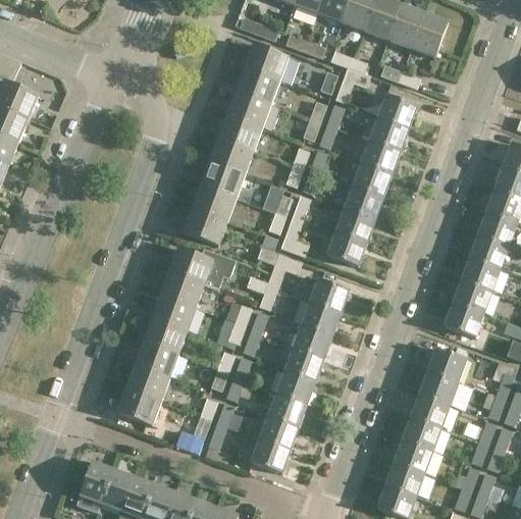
[(318,13),(323,0),(296,0),(295,5),(318,13)]
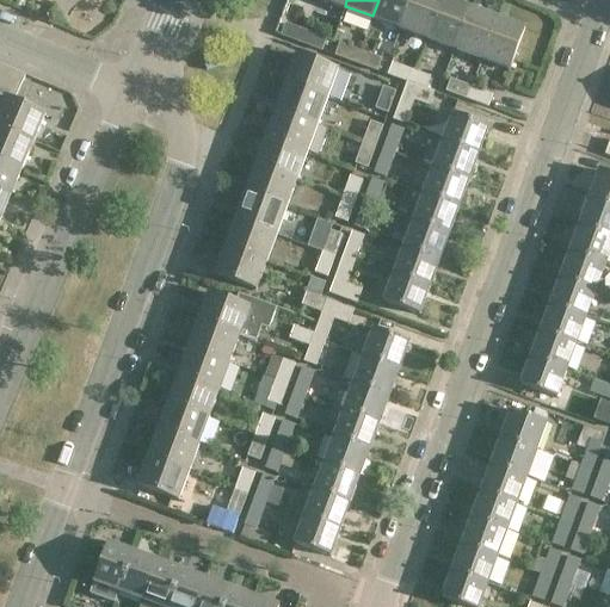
[(400,26),(410,0),(379,0),(373,16),(400,26)]
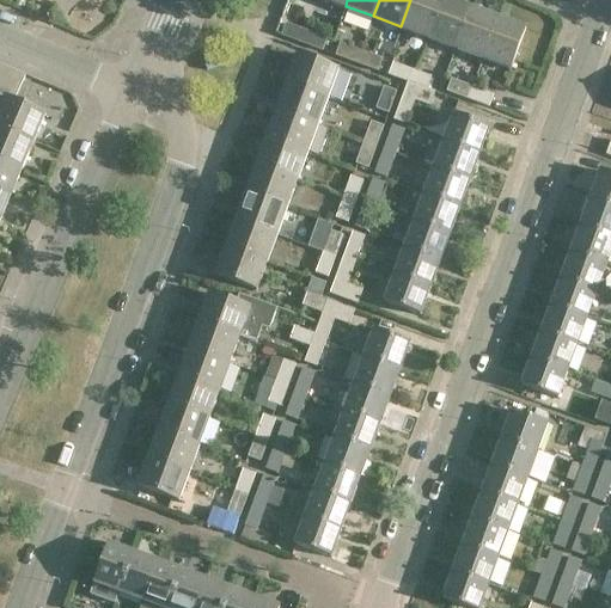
[(428,36),(441,0),(410,0),(401,26),(428,36)]
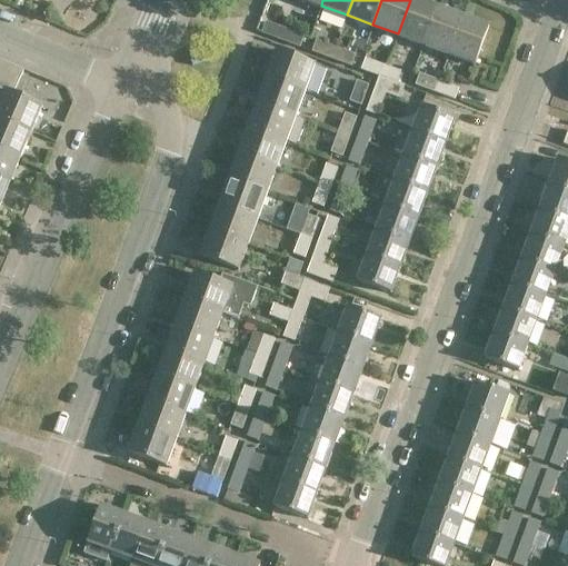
[(410,0),(398,33),(426,43),(439,6),(425,0),(410,0)]
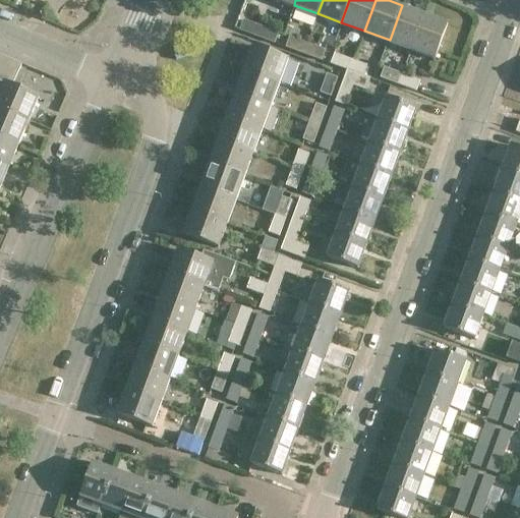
[(390,40),(412,49),(425,13),(402,5),(390,40)]
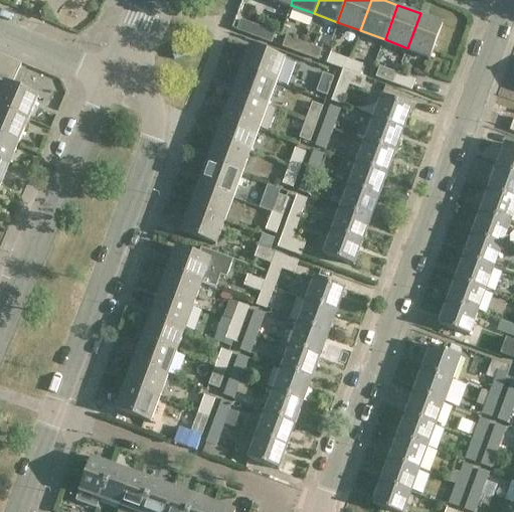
[(431,56),(443,21),(420,13),(407,48),(431,56)]
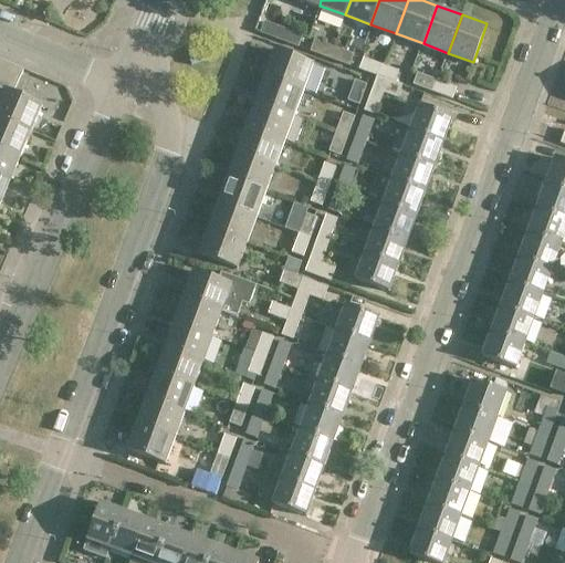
[(303,33),(283,25),(279,38),(299,44),(303,33)]
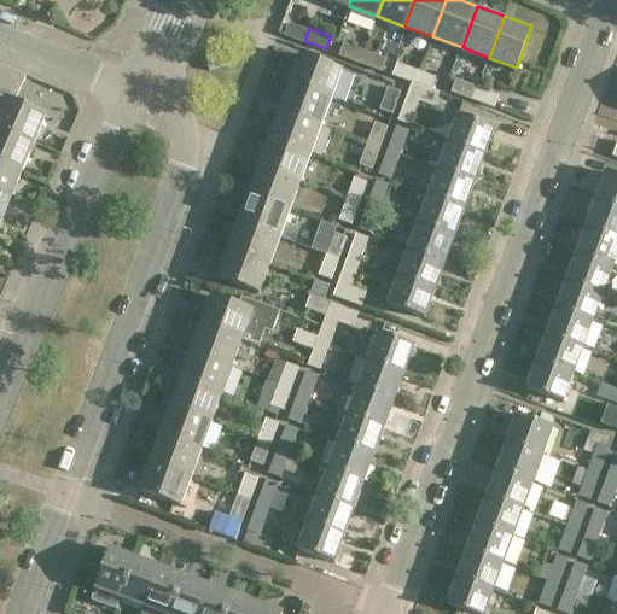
[(343,40),(338,52),(360,60),(365,47),(343,40)]
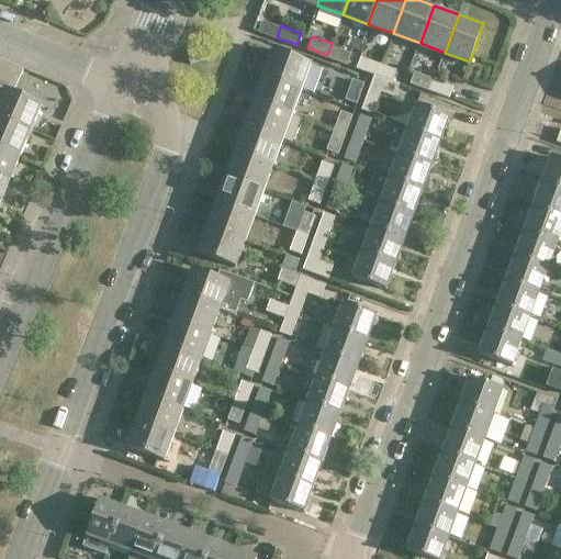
[(327,55),(347,62),(350,51),(332,43),(327,55)]
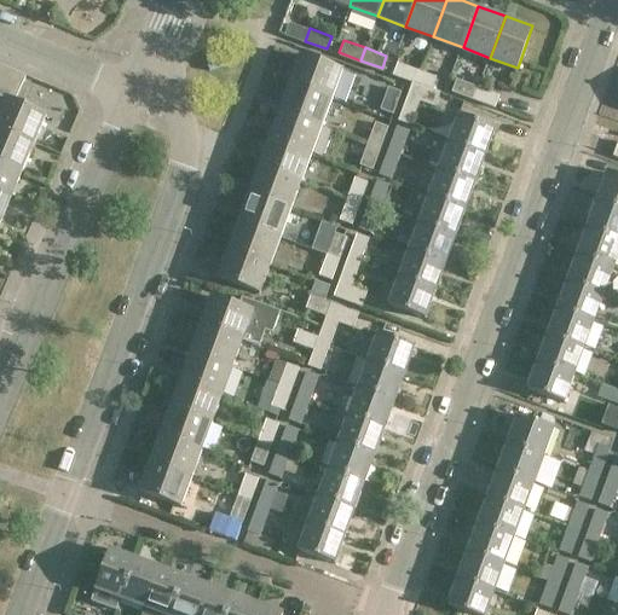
[(301,52),(290,81),(333,96),(342,68),(301,52)]
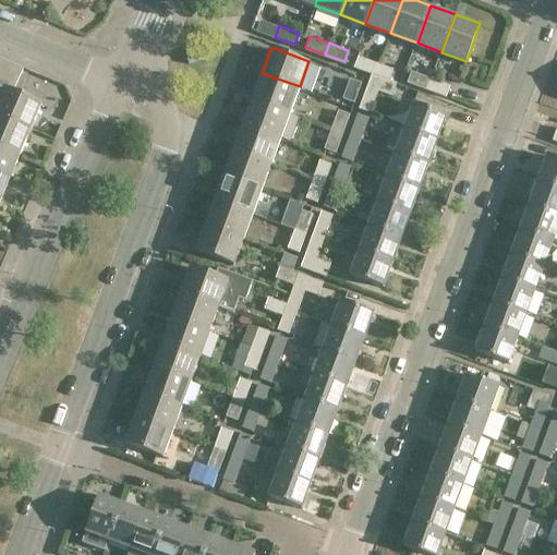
[(372,71),(376,60),(359,53),(354,64),(372,71)]
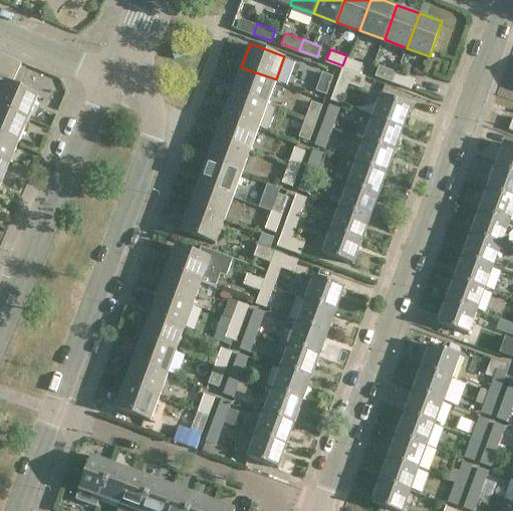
[(0,77),(1,78),(10,55),(0,50),(0,77)]
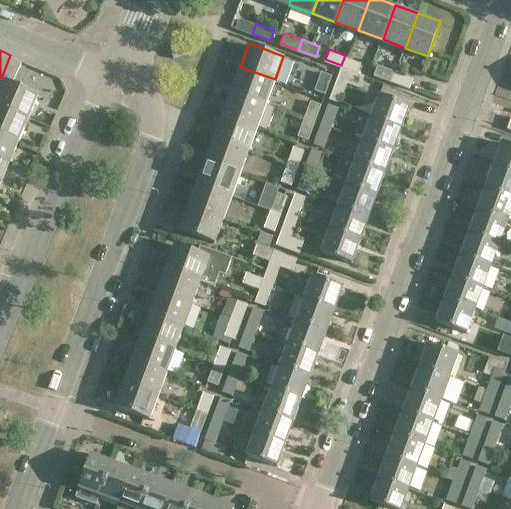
[(4,79),(5,79),(12,82),(22,60),(10,55),(1,78),(4,79)]
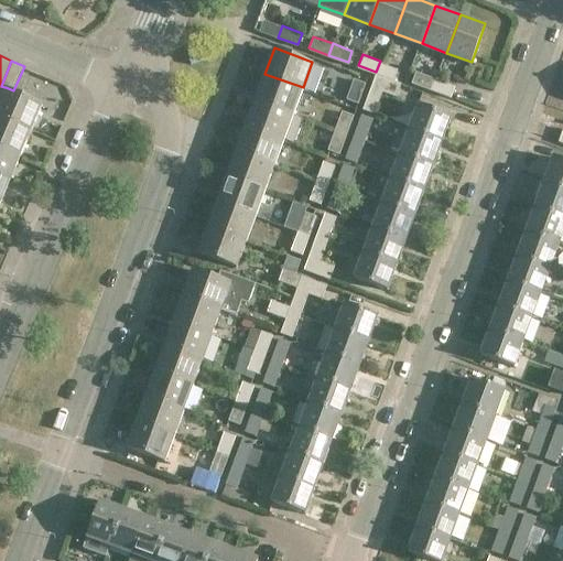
[(398,67),(380,61),(376,72),(393,78),(398,67)]
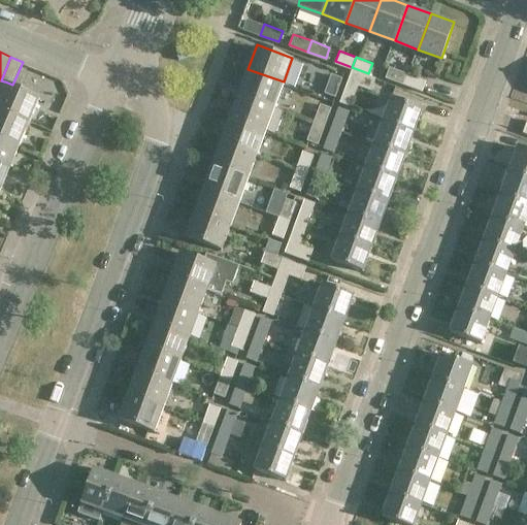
[(408,72),(390,66),(386,76),(404,84),(408,72)]
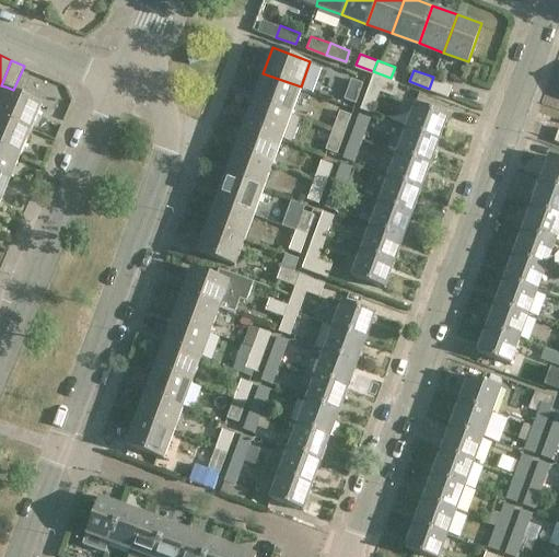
[(398,80),(391,78),(373,71),(361,106),(372,111),(380,89),(394,94),(398,80)]
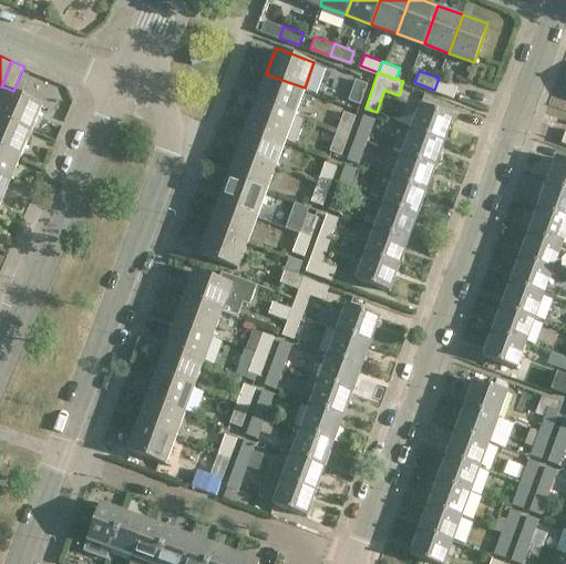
[(257,100),(295,113),(305,88),(266,74),(257,100)]
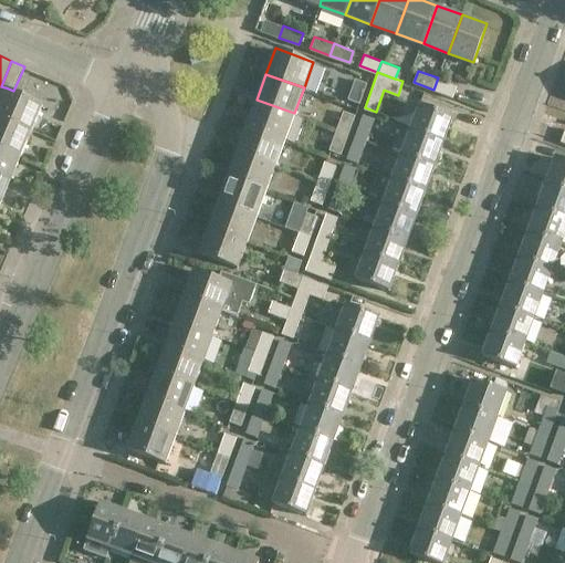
[(367,81),(355,76),(347,96),(359,101),(367,81)]
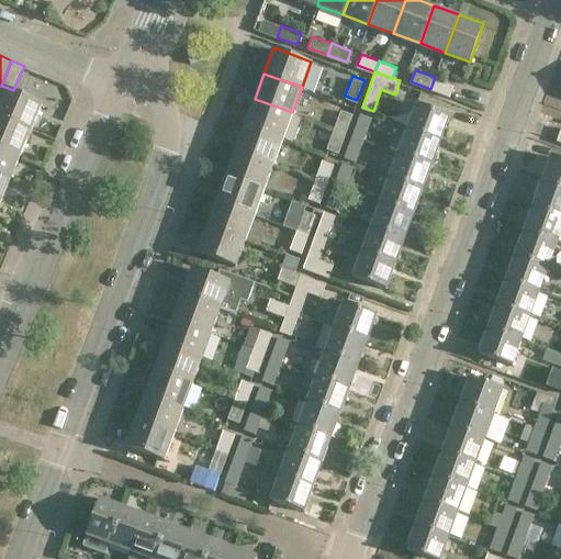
[(453,85),(435,77),(430,89),(449,96),(453,85)]
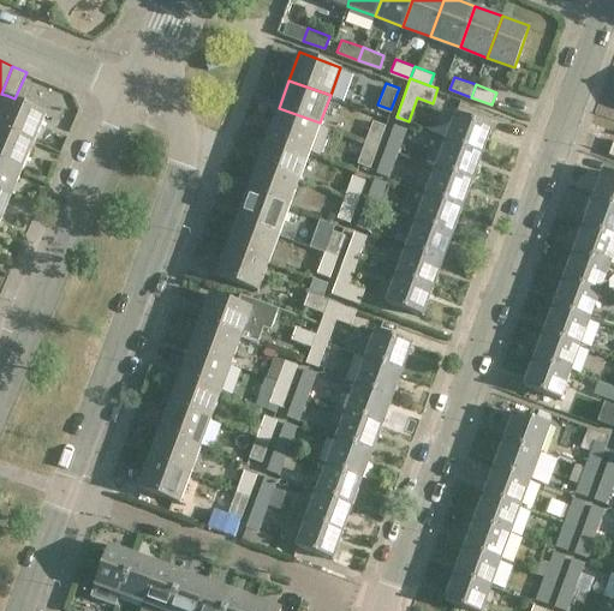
[(6,95),(5,95),(0,107),(0,124),(35,139),(47,113),(15,99),(6,95)]
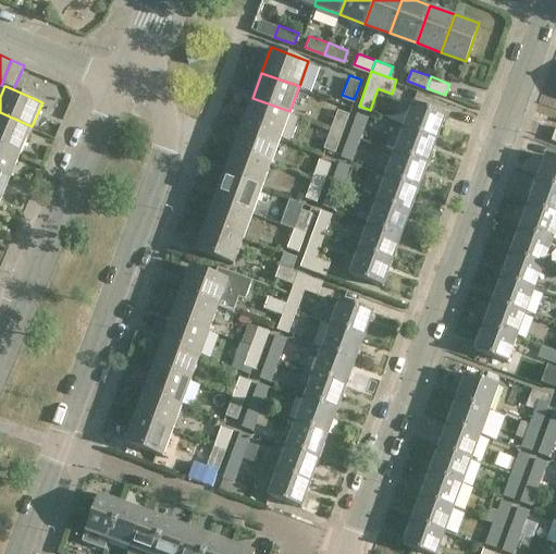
[(243,123),(281,136),(289,111),(252,98),(243,123)]
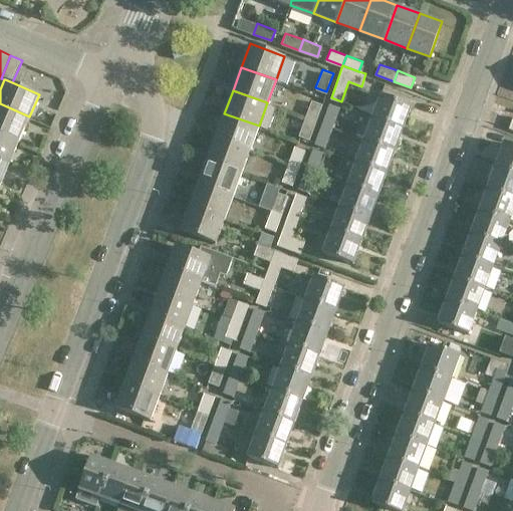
[(412,104),(381,93),(373,116),(404,128),(412,104)]
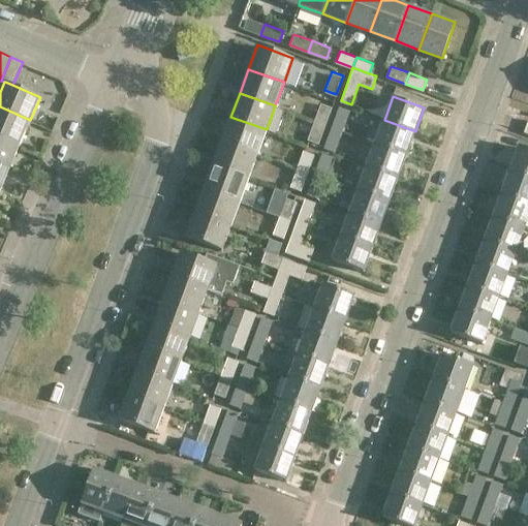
[(324,124),(332,105),(320,101),(314,120),(324,124)]
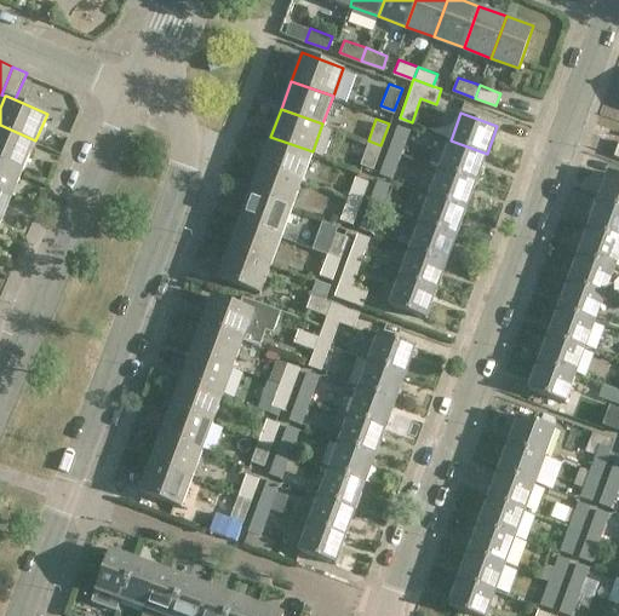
[(400,151),(410,127),(397,122),(388,147),(400,151)]
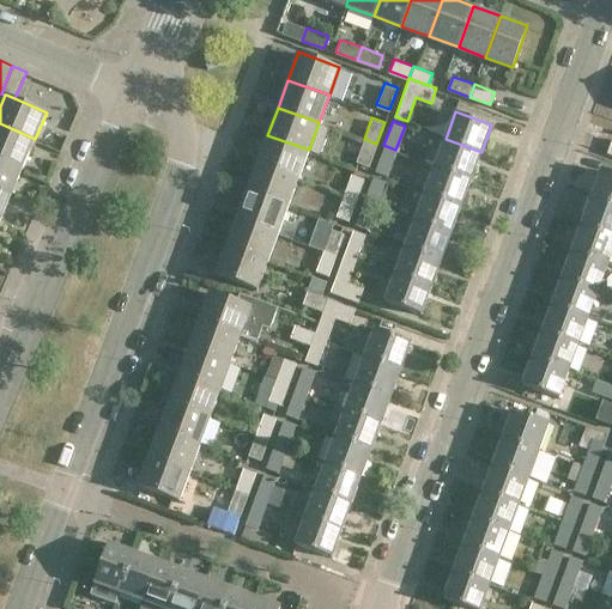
[(35,139),(0,123),(0,156),(23,166),(35,139)]
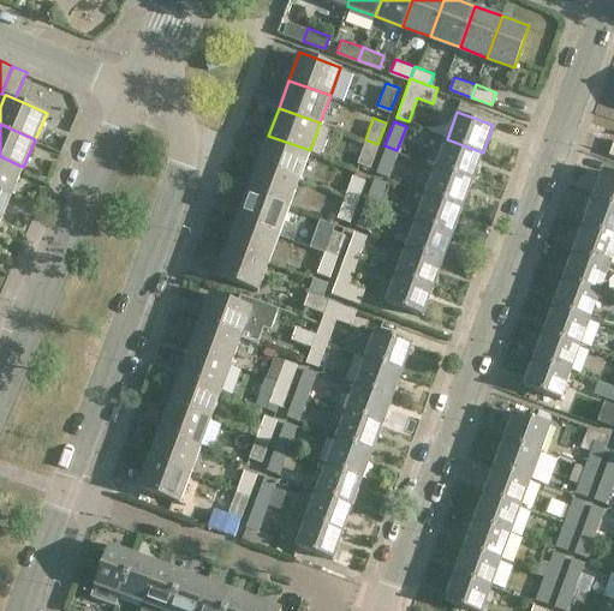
[(258,163),(299,179),(310,150),(268,136),(258,163)]
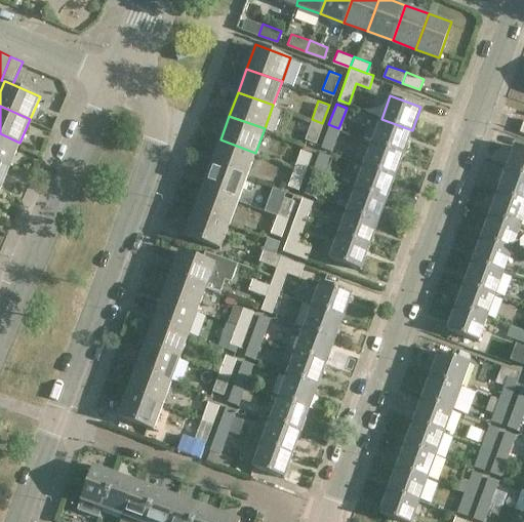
[(312,119),(305,136),(316,141),(322,123),(312,119)]
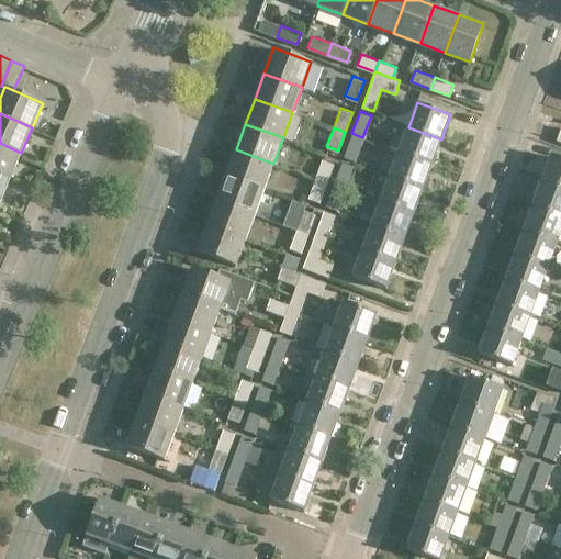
[(432,164),(441,140),(408,127),(399,152),(432,164)]
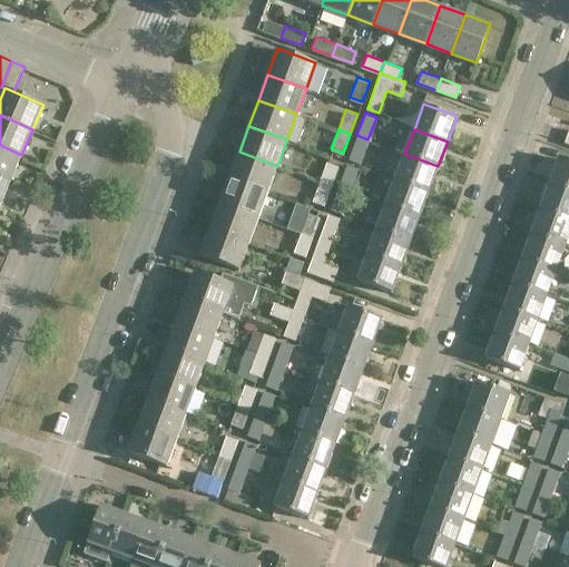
[(356,135),(347,157),(360,162),(368,139),(356,135)]
